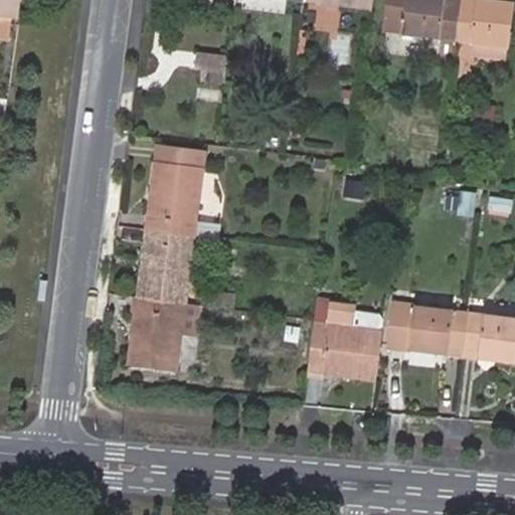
[(0,0),(0,17),(12,18),(18,19),(19,0),(0,0)]
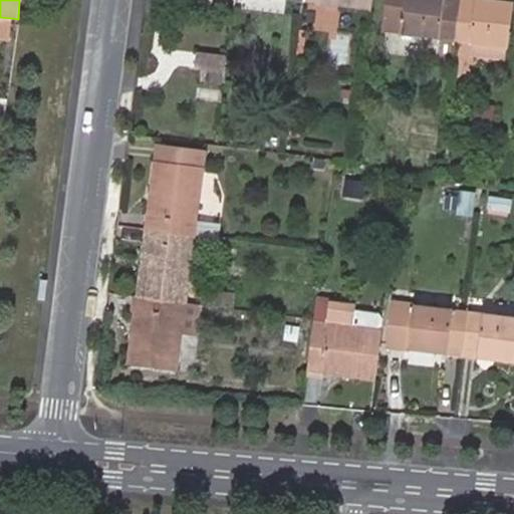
[(306,0),(372,8),(373,0),(306,0)]
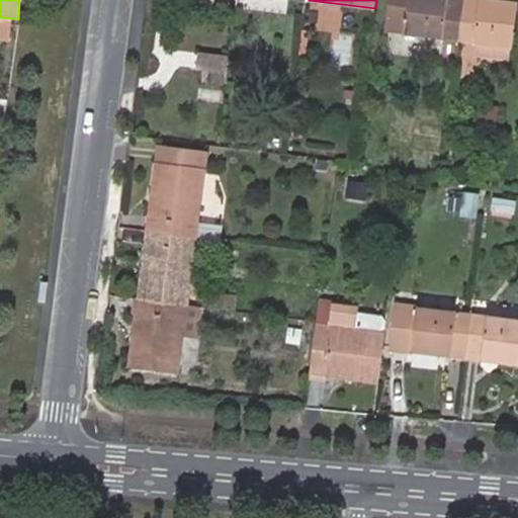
[(440,59),(455,61),(458,39),(463,0),(389,0),(384,29),(442,37),(440,59)]
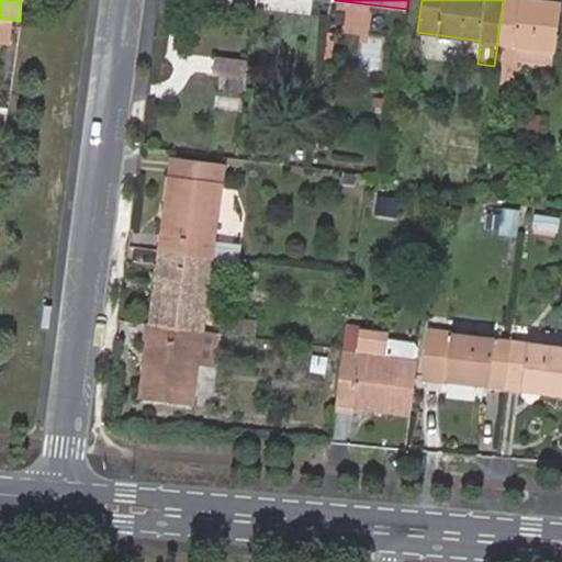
[(503,0),(497,43),(514,45),(555,51),(561,3),(561,2),(543,0),(542,7),(519,3),(519,0),(503,0)]
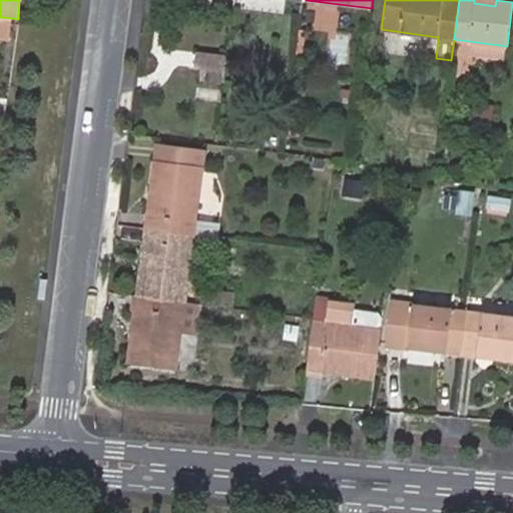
[(0,38),(10,39),(12,18),(0,17),(0,38)]
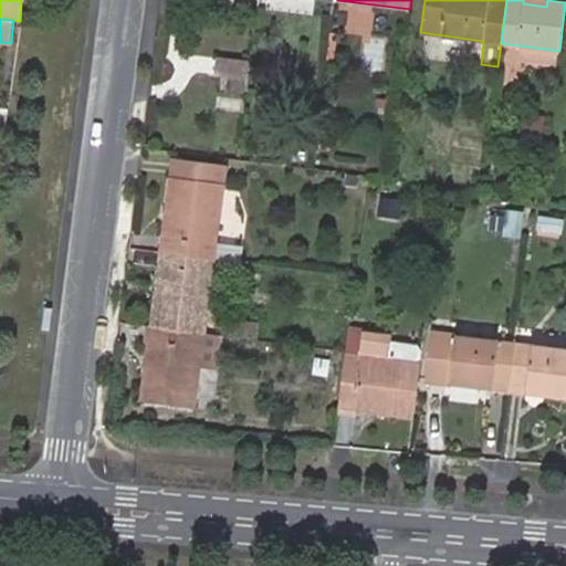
[(559,51),(517,45),(515,60),(557,65),(559,51)]
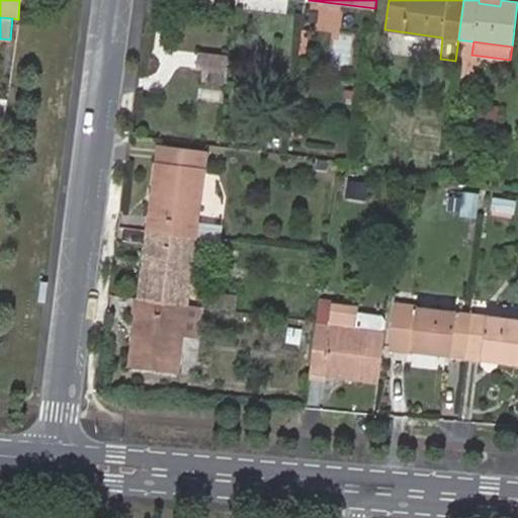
[(224,71),(226,56),(200,53),(198,68),(224,71)]
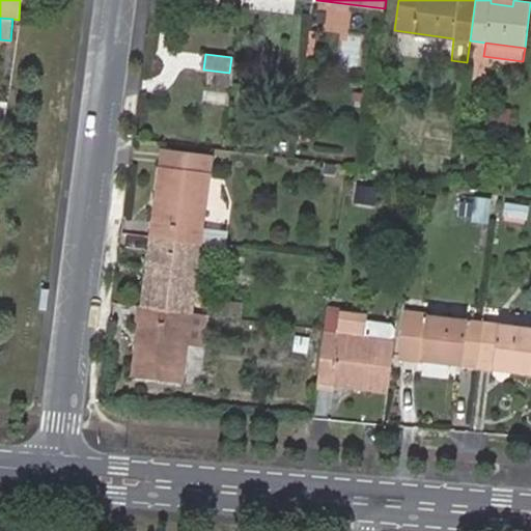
[(201,242),(224,245),(226,228),(203,226),(210,174),(208,172),(211,155),(162,148),(155,204),(164,205),(160,236),(199,242),(201,242)]
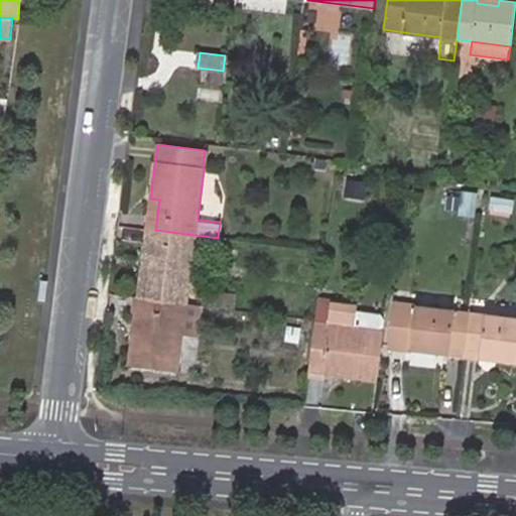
[(477,194),(462,191),(461,201),(459,213),(459,215),(475,217),(477,194)]
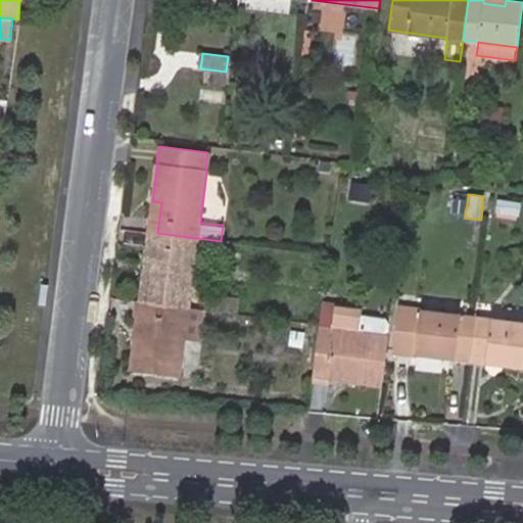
[(521,216),(522,201),(497,197),(496,211),(521,216)]
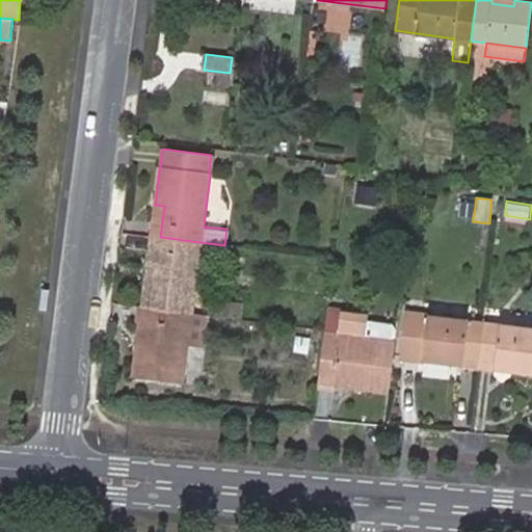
[(160,237),(164,206),(155,205),(152,237),(160,237)]
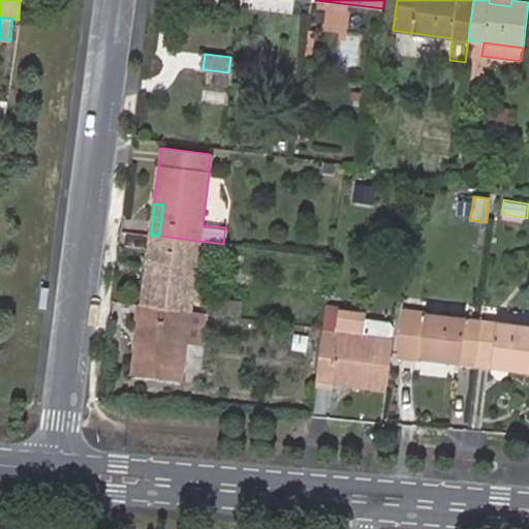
[(470,218),(472,206),(456,204),(455,216),(470,218)]
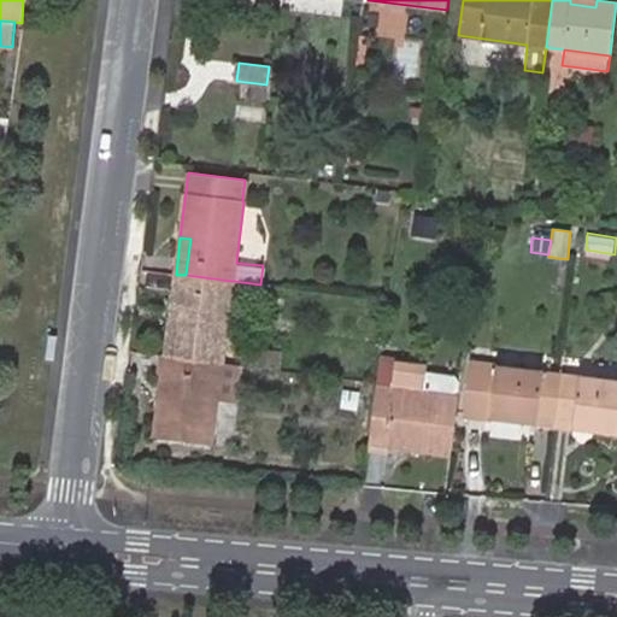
[(164,356),(223,363),(234,281),(231,281),(186,275),(176,275),(172,294),(181,295),(178,313),(170,312),(164,356)]
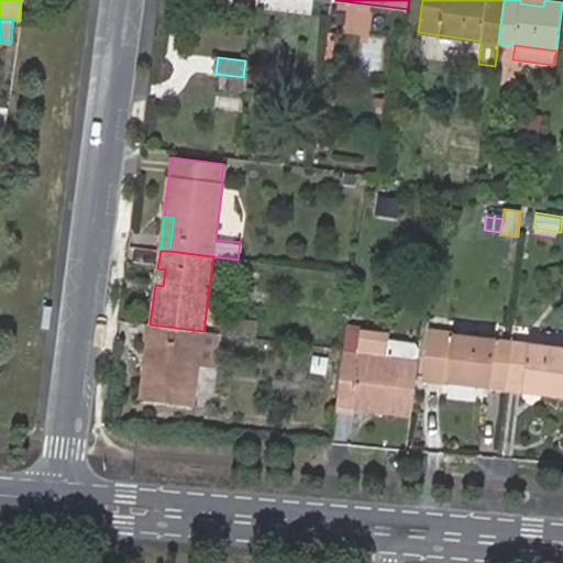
[(157,268),(155,285),(163,286),(165,269),(157,268)]
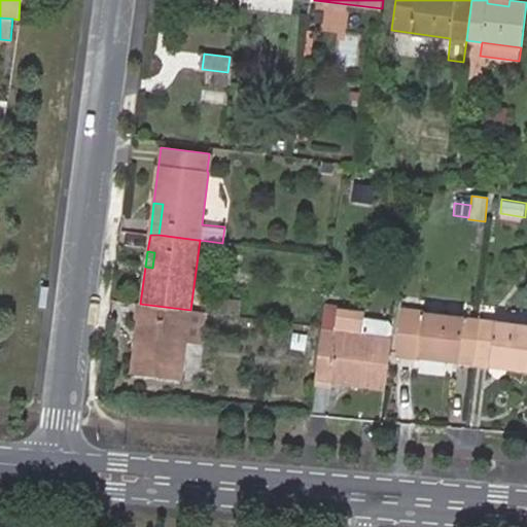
[(190,310),(140,304),(138,320),(145,321),(143,337),(137,336),(132,374),(181,380),(186,342),(202,344),(206,311),(190,310)]
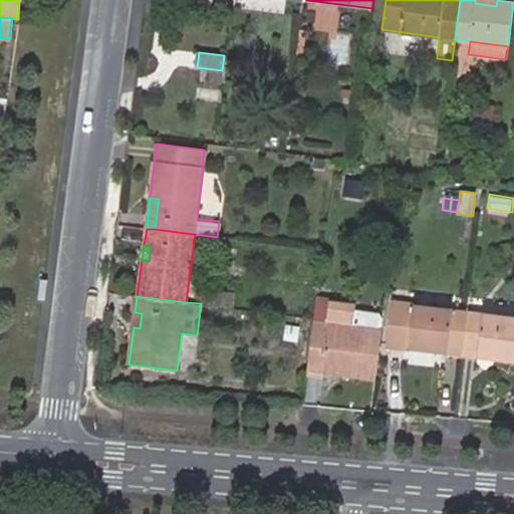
[(462,346),(467,311),(416,304),(417,300),(394,298),(387,348),(410,351),(411,348),(429,350),(430,343),(447,344),(462,346)]
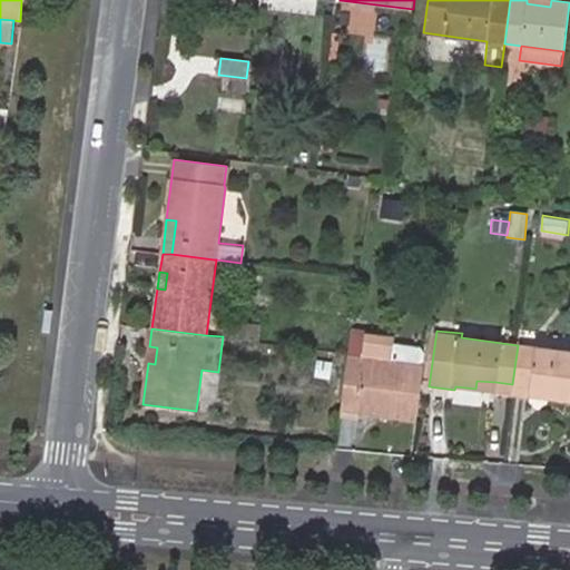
[(350,332),(347,357),(341,403),(340,411),(374,416),(415,421),(424,354),(419,349),(392,344),(392,337),(350,332)]
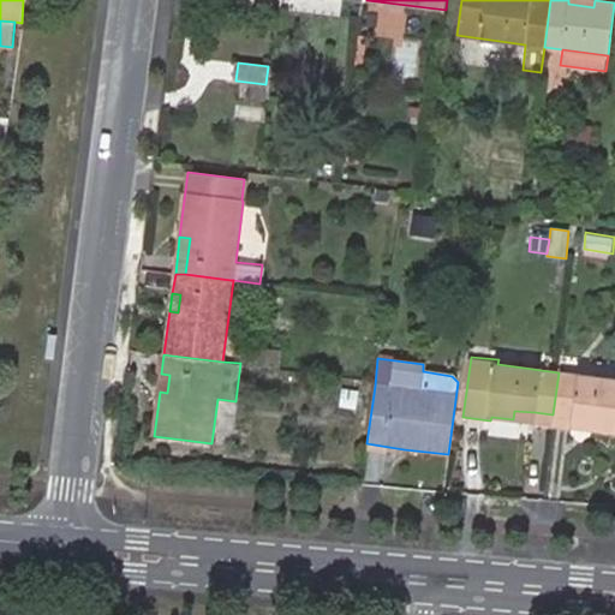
[(553,415),(551,424),(571,427),(571,418),(591,419),(591,429),(614,433),(614,419),(614,378),(559,372),(553,415)]
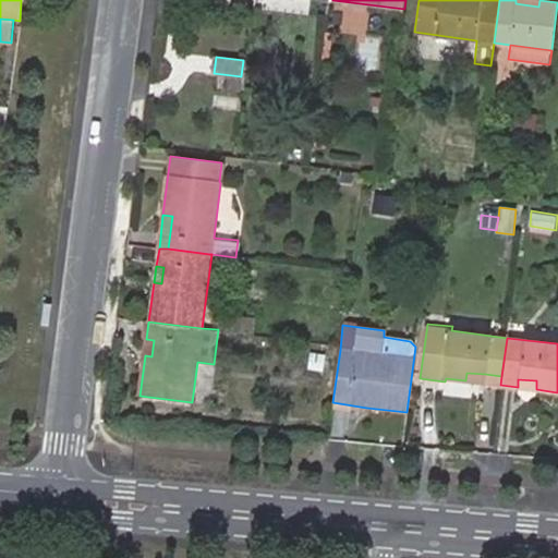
[(146,339),(145,355),(152,356),(154,340),(146,339)]
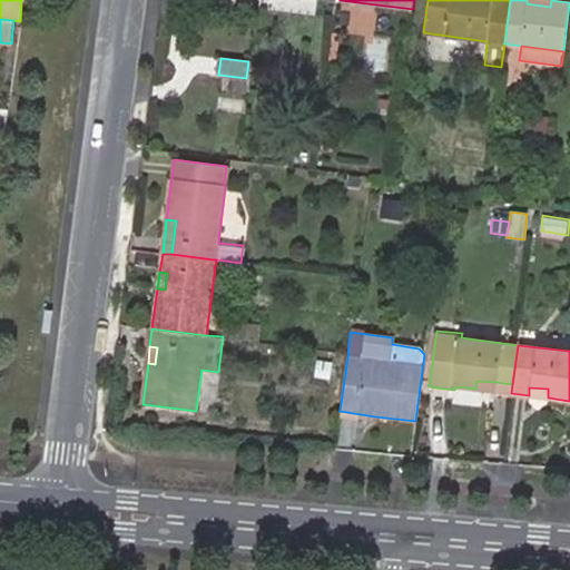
[(331,363),(316,361),(314,377),(328,380),(331,363)]
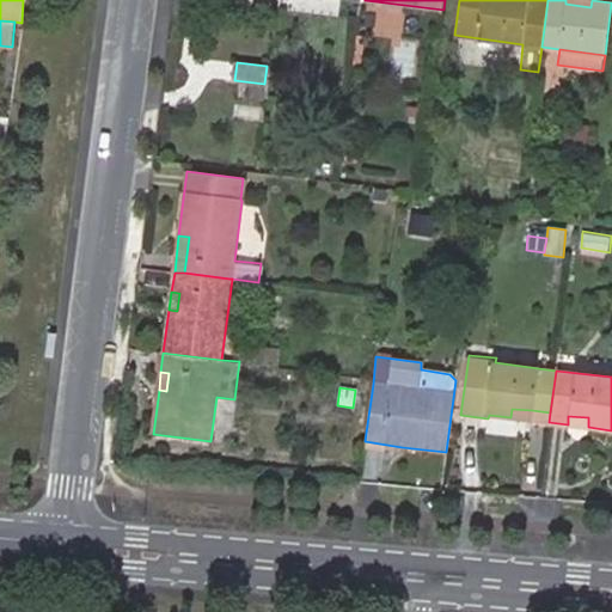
[(512,409),(510,417),(531,420),(532,410),(512,409)]
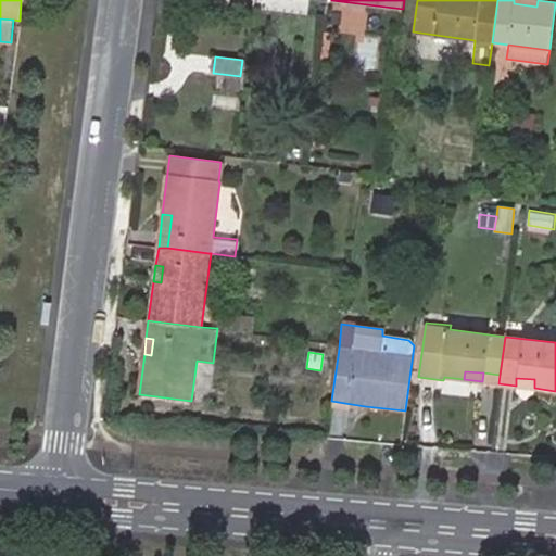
[(516,378),(516,386),(534,388),(534,379),(516,378)]
